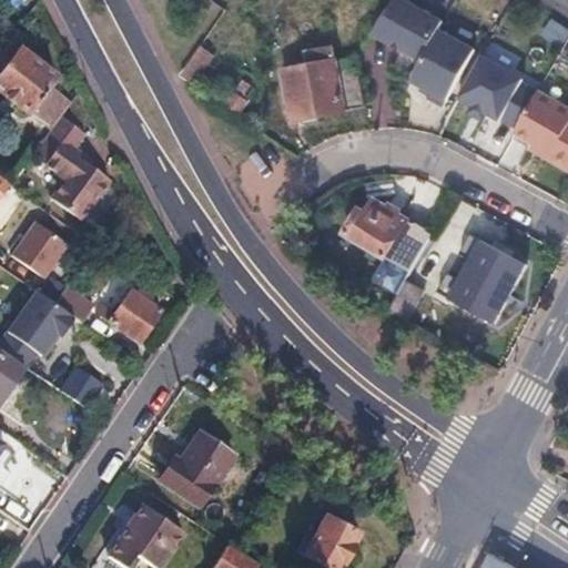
[(443,21),(404,0),(393,0),(373,32),(422,60),(438,29),(443,21)]
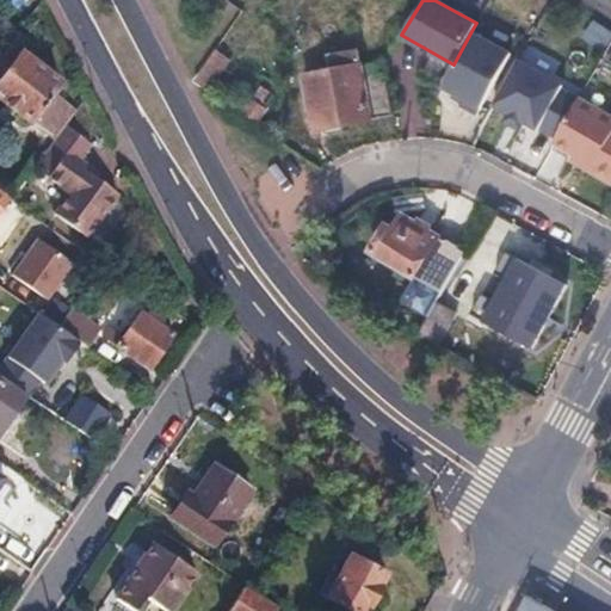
[(0,53),(6,45),(17,31),(24,22),(17,16),(12,22),(6,18),(0,25),(0,53)]
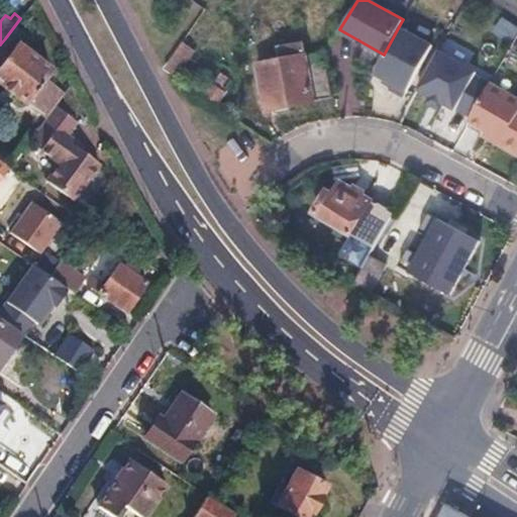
[(432,44),(399,26),(384,55),(374,73),(392,83),(389,88),(404,96),(432,44)]
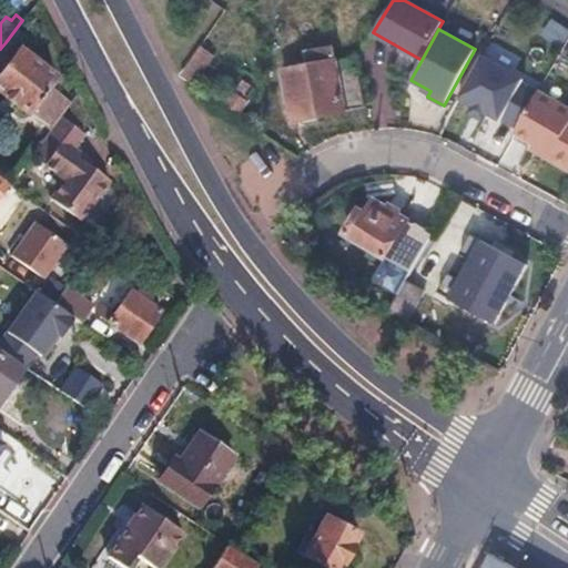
[(6,42),(0,49),(0,90),(40,119),(63,88),(52,80),(56,75),(18,49),(16,50),(6,42)]
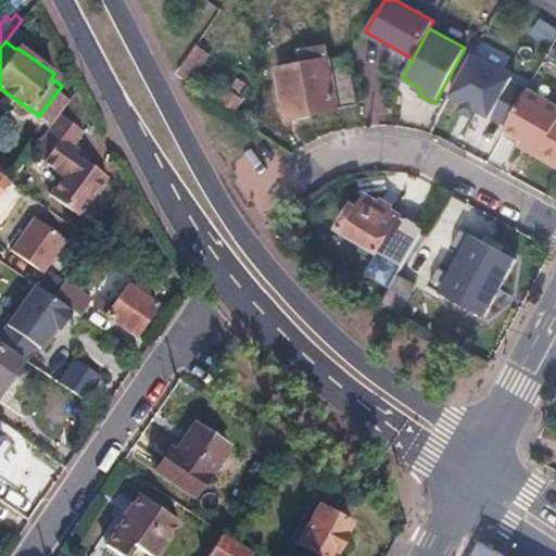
[(209,53),(197,45),(178,74),(190,81),(209,53)]
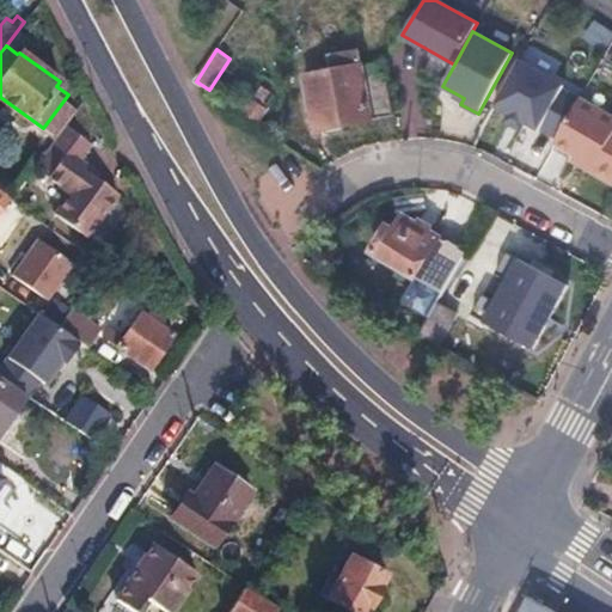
[(332,71),(305,75),(316,130),(396,115),(385,61),(361,65),(359,53),(330,57),(332,71)]
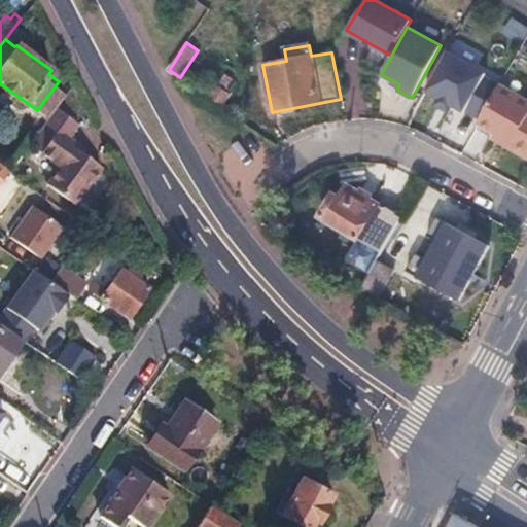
[(435,72),(449,80),(447,83),(464,95),(461,100),(475,108),(491,80),(446,53),(435,72)]
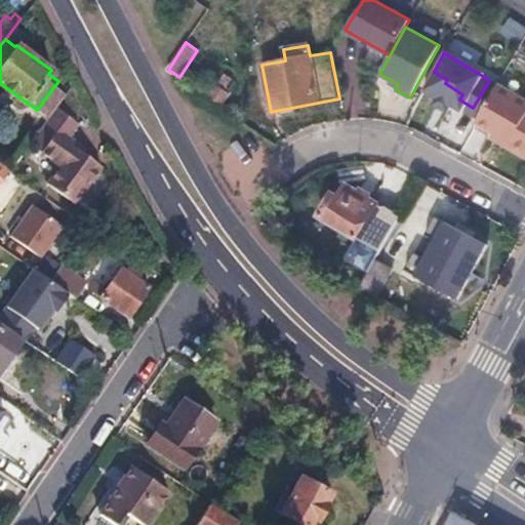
[(445,83),(440,90),(458,102),(459,99),(462,94),(445,83)]
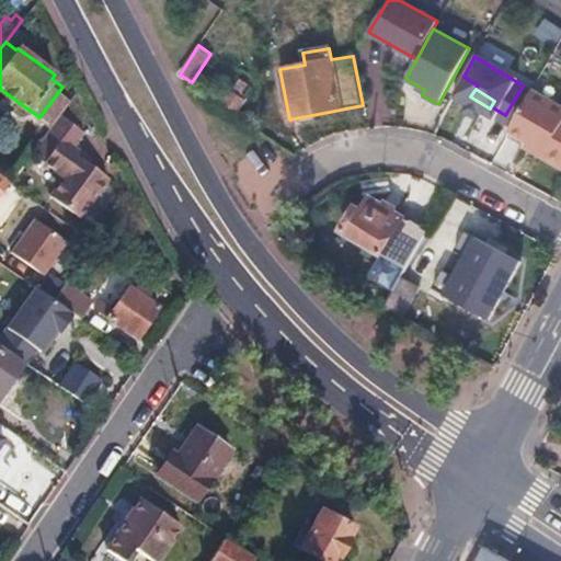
[(243,99),(231,90),(222,103),(235,112),(243,99)]
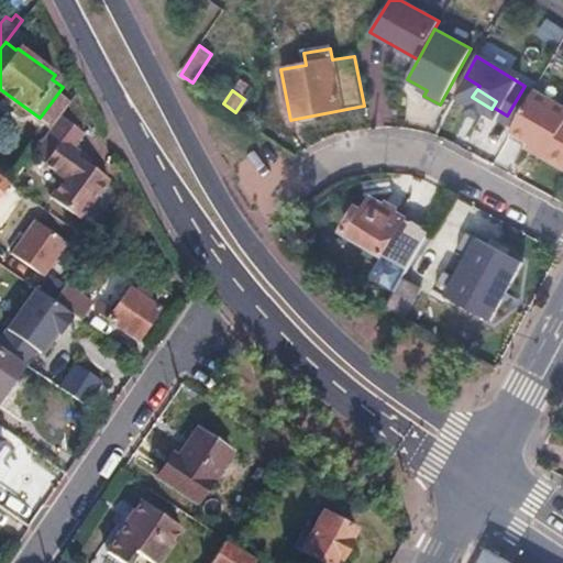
[(562,107),(533,90),(510,131),(548,152),(544,157),(562,167),(562,107)]
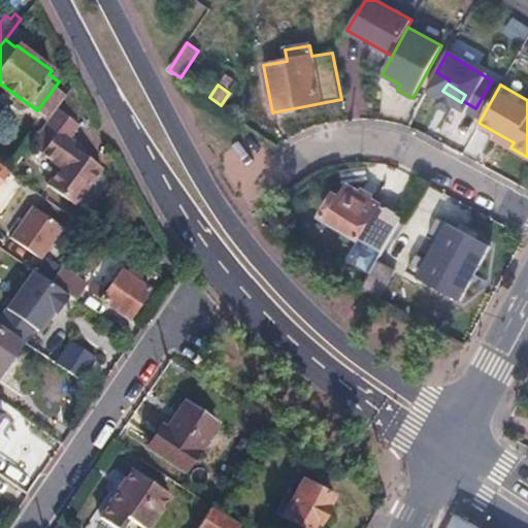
[(78,125),(56,108),(30,143),(60,166),(46,184),(74,203),(100,168),(83,155),(74,149),(77,144),(68,138),(78,125)]
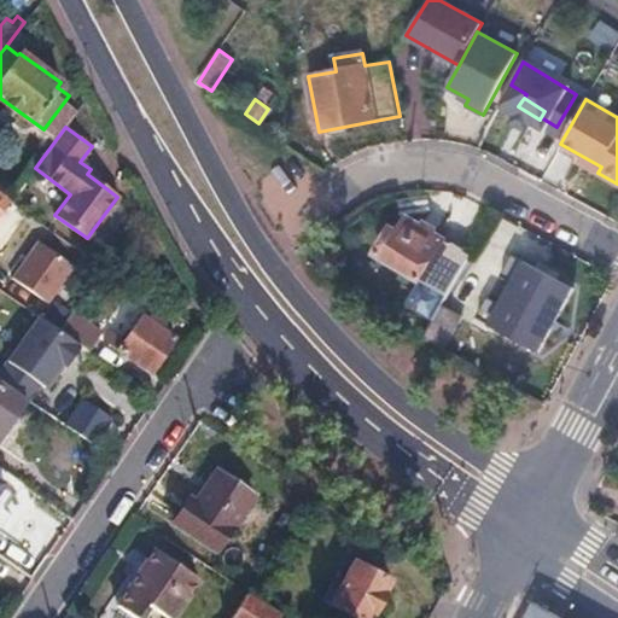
[(100,178),(91,169),(87,174),(97,181),(100,178)]
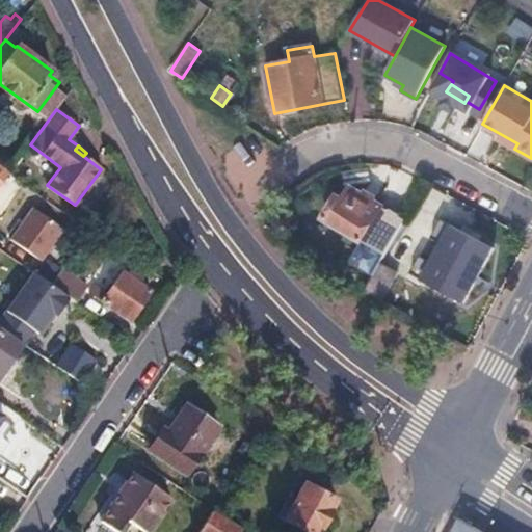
[(328,212),(325,217),(364,241),(363,244),(382,258),(405,218),(353,186),(345,200),(338,195),(336,200),(333,197),(324,210),(328,212)]
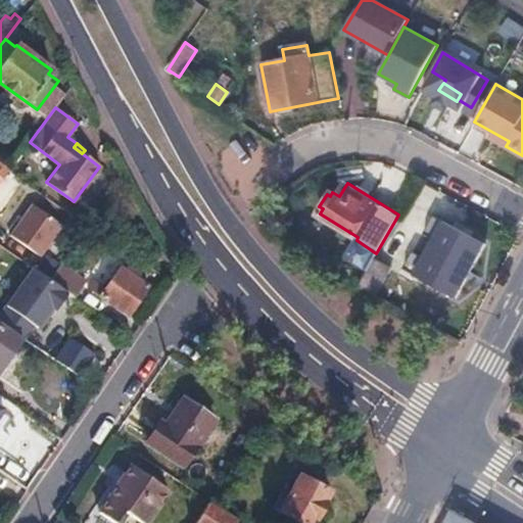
[(34,250),(63,206),(43,192),(12,235),(34,250)]
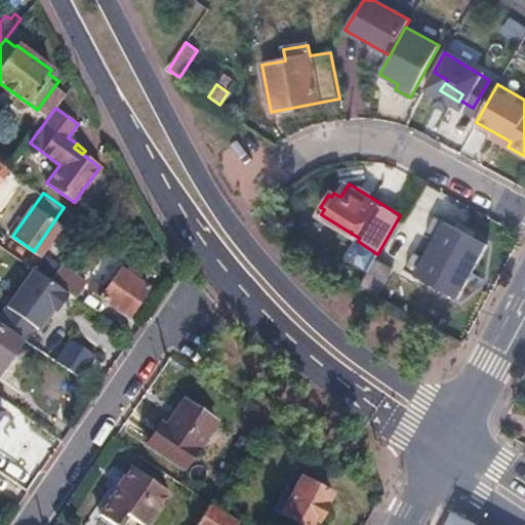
[(486,243),(434,214),(425,231),(433,236),(412,273),(456,297),(486,243)]
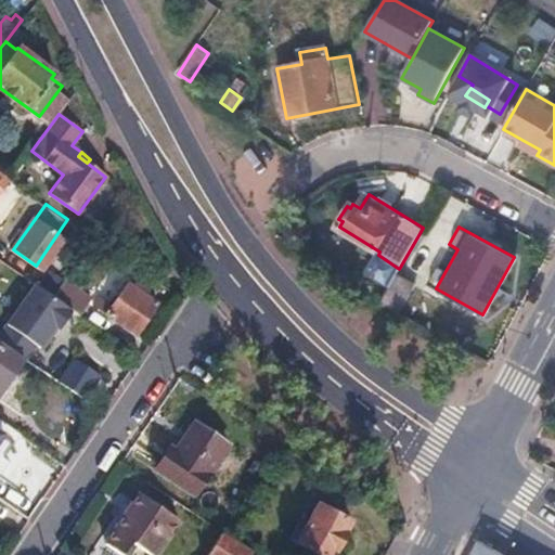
[(72,271),(47,253),(28,279),(34,283),(54,297),(57,293),(72,271)]
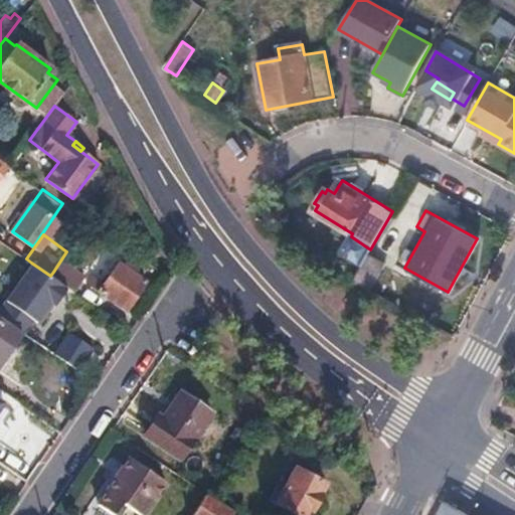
[(386,260),(370,249),(355,277),(370,286),(386,260)]
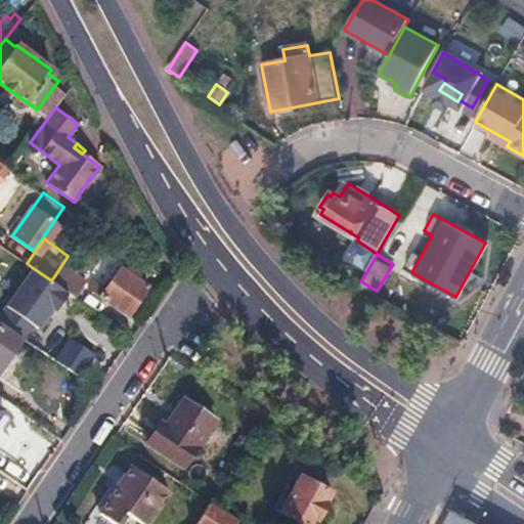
[(125,270),(121,267),(100,296),(128,315),(147,287),(129,274),(133,268),(129,265),(125,270)]
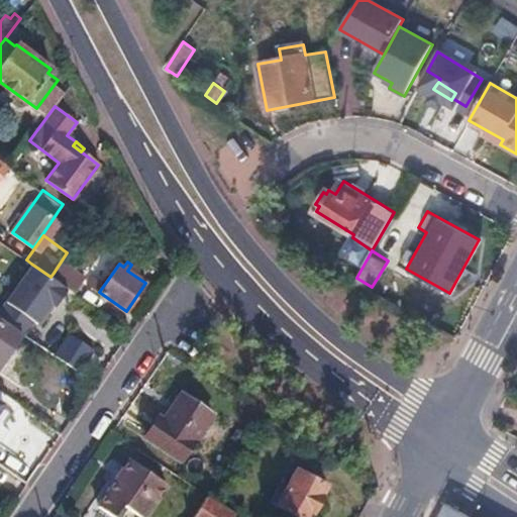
[(67,289),(50,277),(31,264),(0,309),(0,317),(24,334),(33,321),(36,323),(50,303),(55,306),(67,289)]
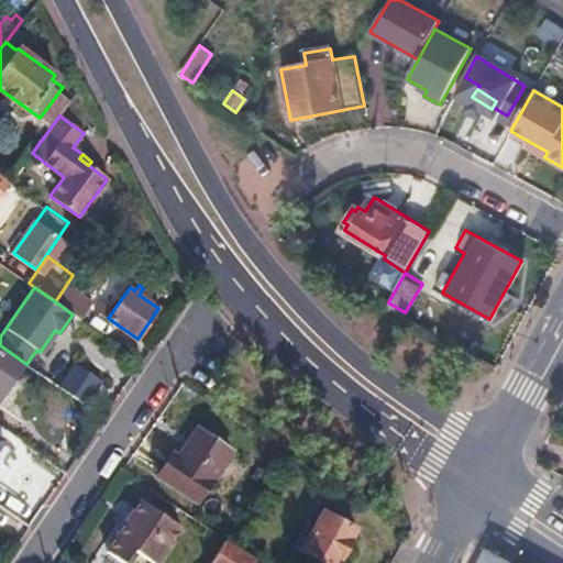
[(0,397),(23,364),(0,348),(0,397)]
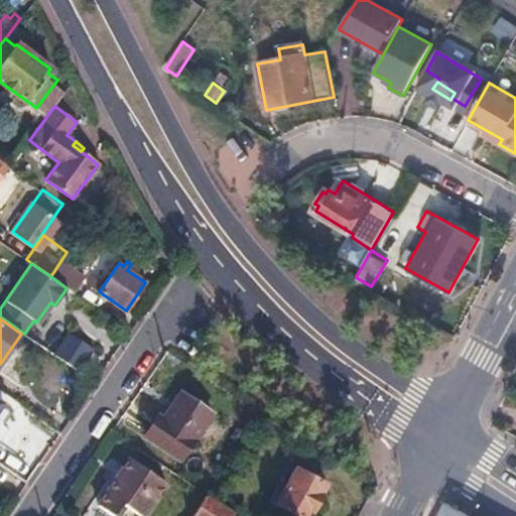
[(93,349),(69,332),(53,354),(77,371),(93,349)]
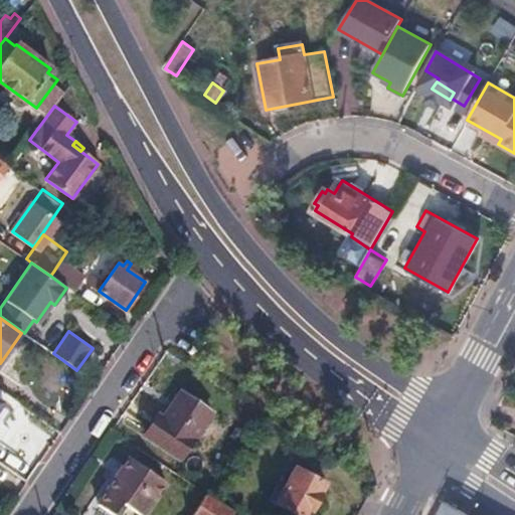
[(163,416),(158,412),(145,432),(179,456),(210,410),(181,390),(163,416)]
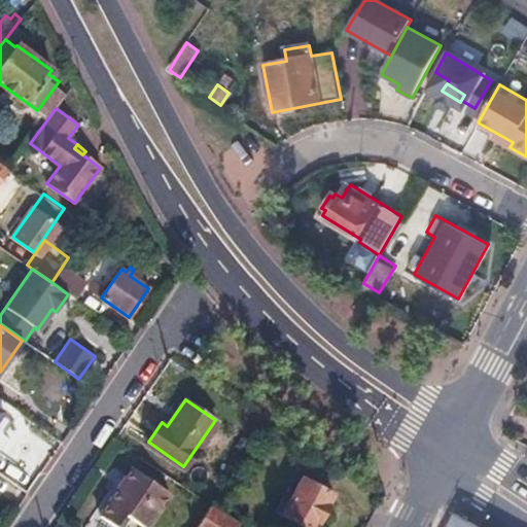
[(170,491),(132,463),(116,485),(99,511),(118,524),(127,512),(145,525),(170,491)]
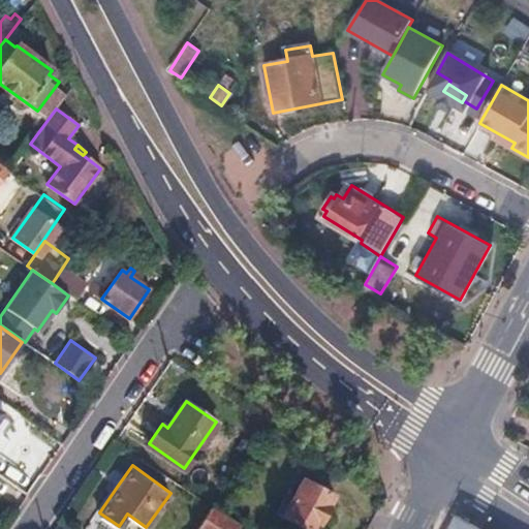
[(293,498),(285,494),(276,511),(308,528),(316,528),(334,496),(303,479),(293,498)]
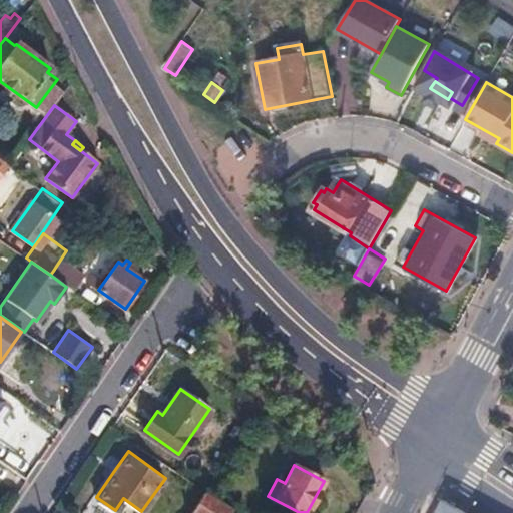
[(226,512),(231,506),(204,489),(187,512),(226,512)]
